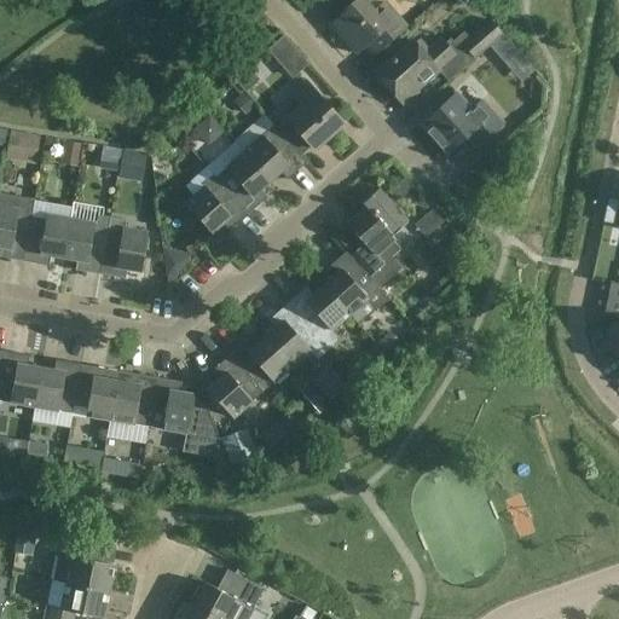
[(372,13),(360,0),(357,0),(330,24),(357,53),(366,45),(376,56),(406,29),(383,4),(372,13)]
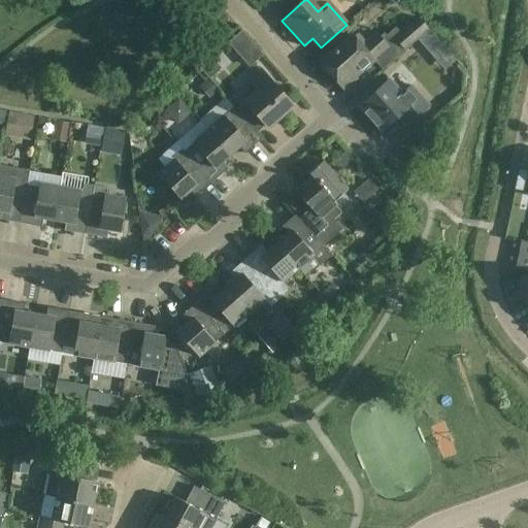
[(418,17),(394,38),(404,51),(417,39),(428,29),(418,17)]
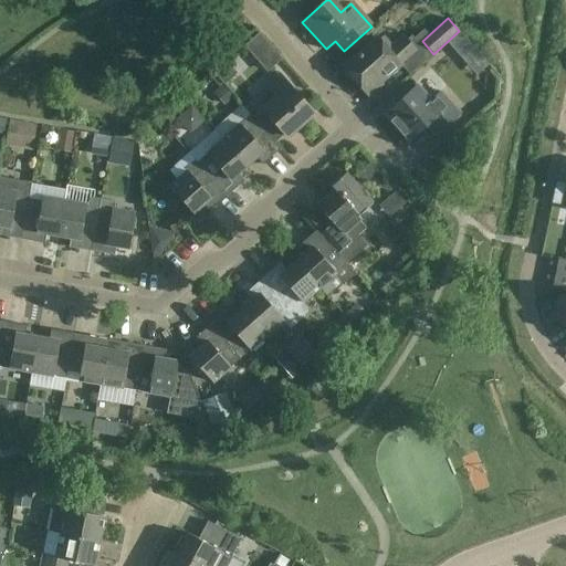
[(459,31),(447,42),(460,56),(472,45),(459,31)]
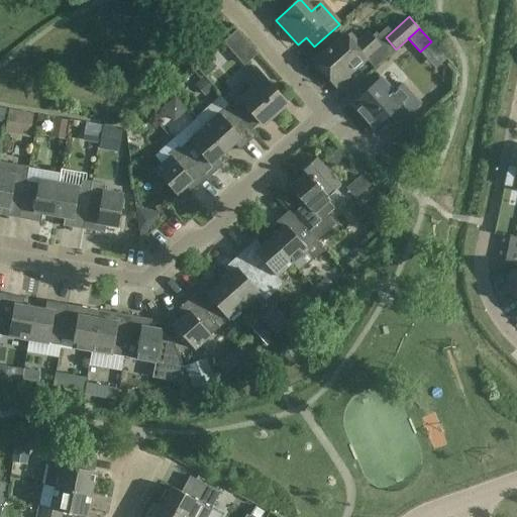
[(257,55),(236,30),(224,41),(245,65),(257,55)]
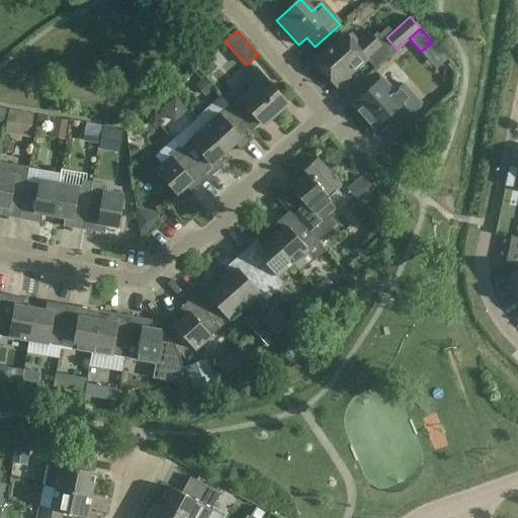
[(330,49),(315,63),(336,87),(351,73),(366,60),(365,59),(384,41),(378,34),(376,32),(372,36),(368,31),(357,40),(351,32),(345,36),(344,35),(330,49)]
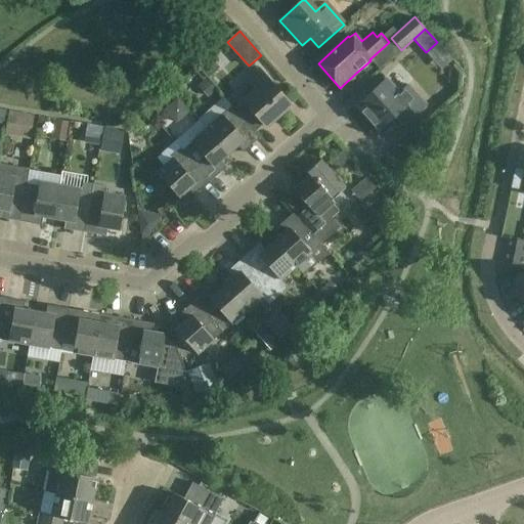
[(198,67),(207,78),(219,68),(208,54),(197,64),(198,67)]
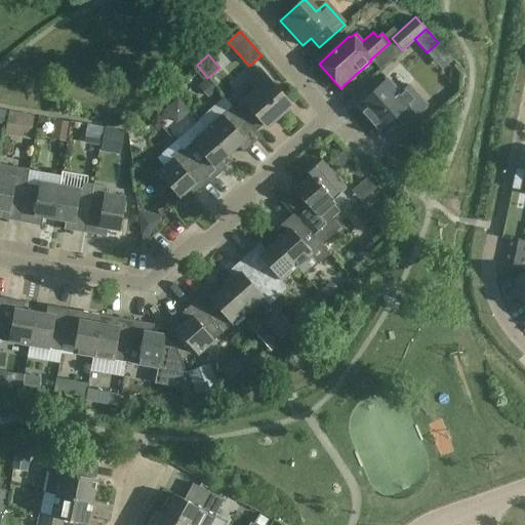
[(264,125),(266,128),(290,106),(259,71),(247,80),(255,90),(242,102),(234,110),(254,133),(264,125)]
